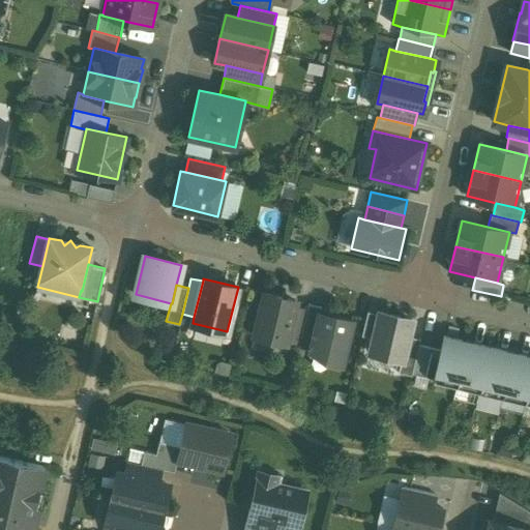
[(296,301),(265,294),(262,306),(258,305),(255,319),(259,320),(255,335),(286,344),(287,341),(295,306),(296,301)]
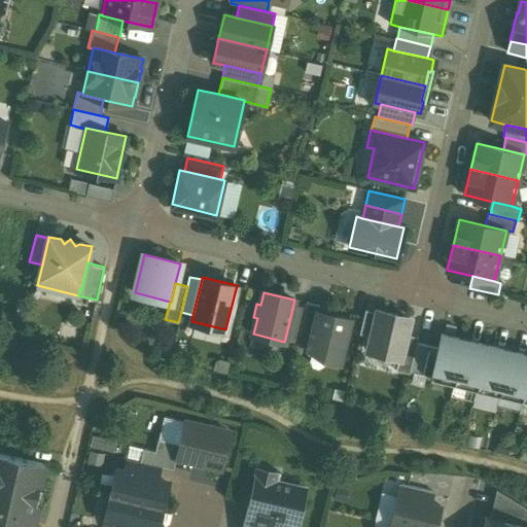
[(319,305),(307,302),(300,332),(311,335),(317,311),(318,311),(319,305)]
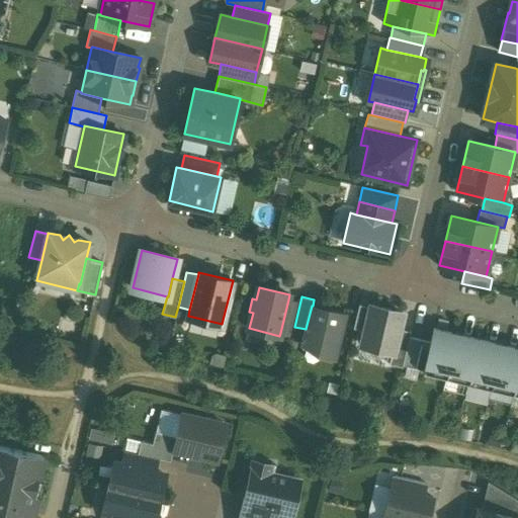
[(299,301),(288,299),(280,333),(291,336),(294,327),(299,301)]
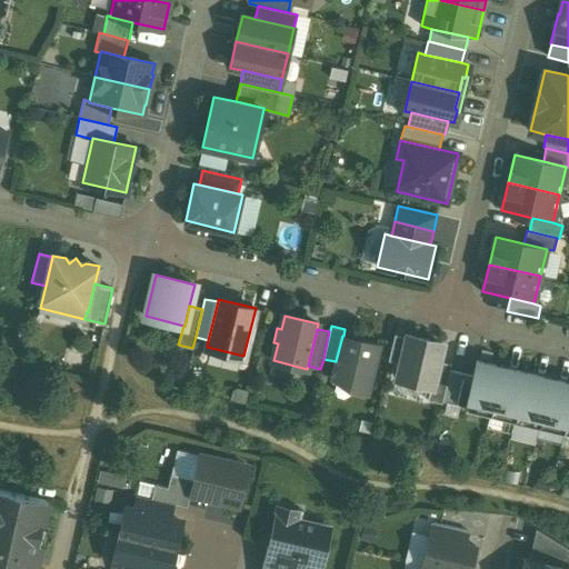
[(407,338),(395,335),(388,360),(401,363),(407,338)]
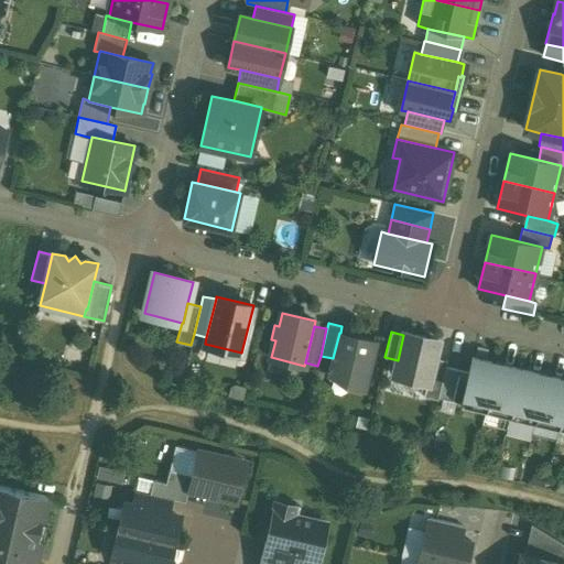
[(340,333),(339,333),(333,358),(329,372),(349,377),(347,384),(364,388),(375,340),(340,333)]
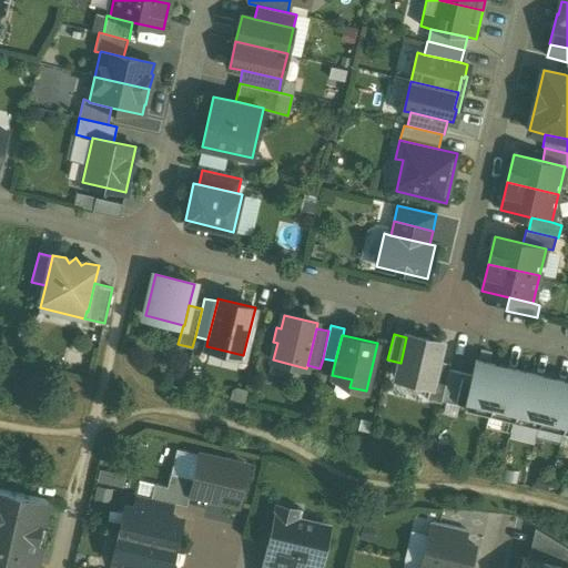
[(442,343),(407,335),(406,337),(401,363),(397,378),(429,386),(432,386),(437,361),(442,343)]
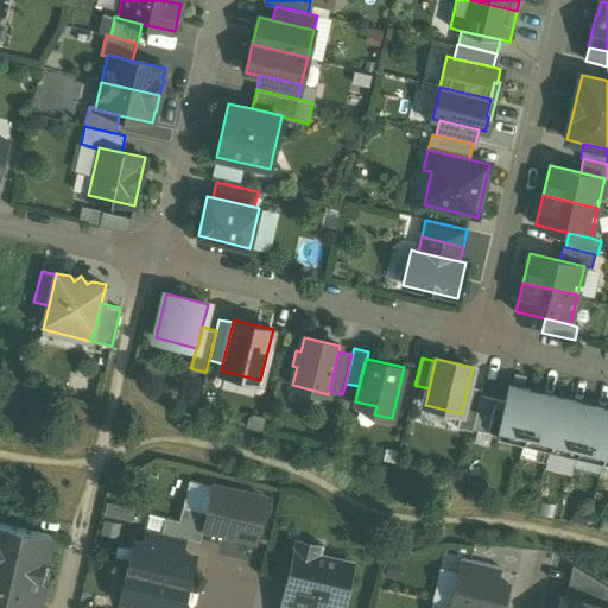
[(482,390),(468,386),(462,413),(460,413),(457,428),(473,431),(473,429),(481,396),(482,390)]
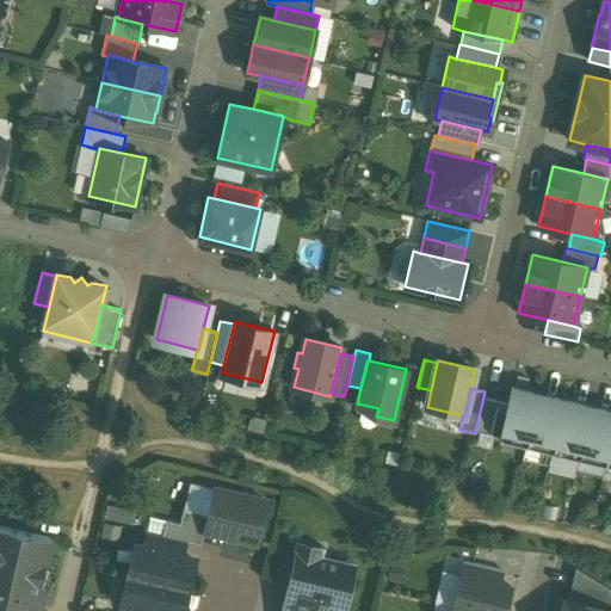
[(538,394),(511,388),(507,403),(499,436),(499,438),(526,445),(538,394)]
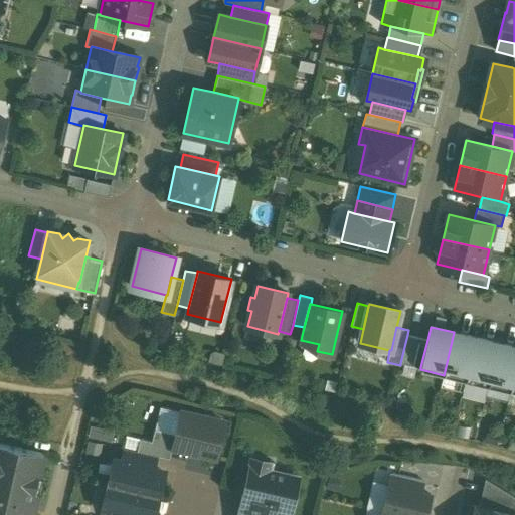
[(476,337),(454,332),(444,375),(466,380),(476,337)]
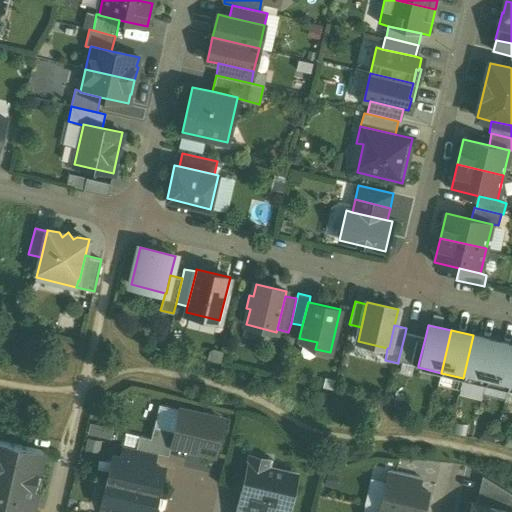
[(405,333),(398,361),(418,365),(425,338),(405,333)]
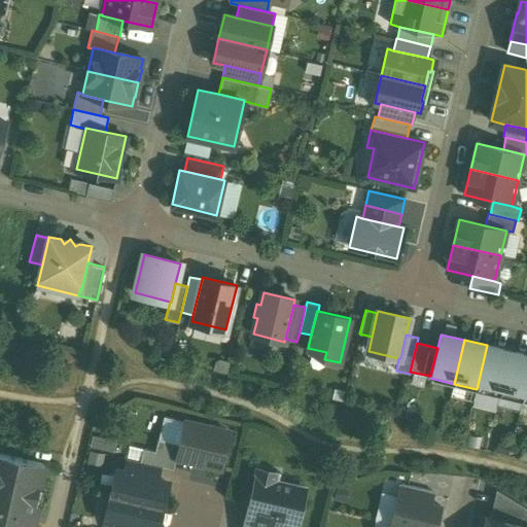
[(510,351),(487,345),(477,389),(499,394),(510,351)]
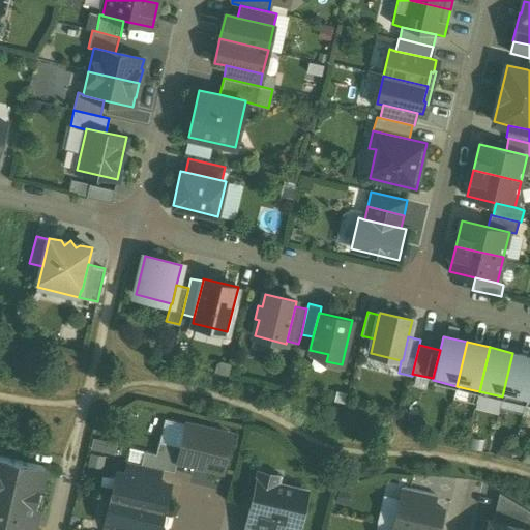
[(529,378),(529,356),(512,353),(502,396),(524,403),(529,378)]
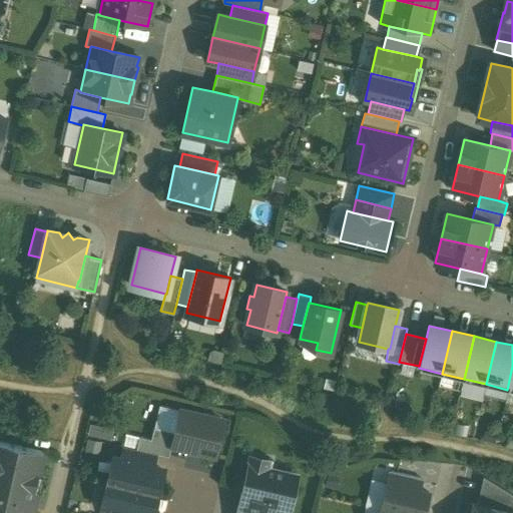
[(223,421),(179,410),(159,405),(154,428),(174,433),(171,445),(215,456),(223,421)]
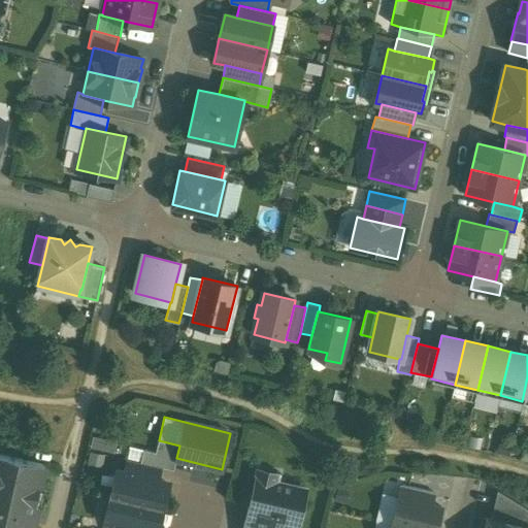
[(179,446),(159,440),(156,452),(143,450),(140,462),(162,467),(173,470),(176,458),(179,446)]
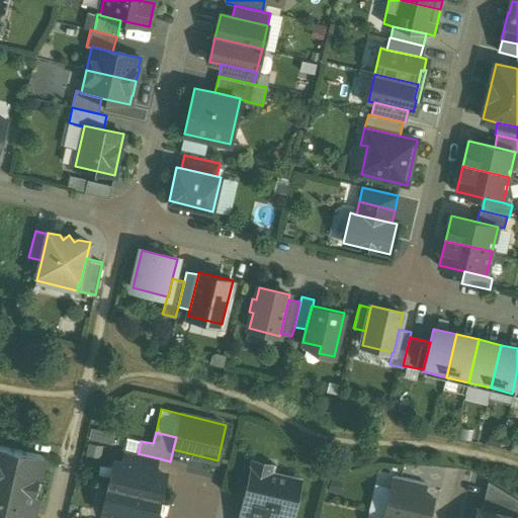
[(44,456),(0,445),(0,517),(30,517),(32,513),(27,512),(29,503),(34,504),(37,493),(35,492),(44,456)]
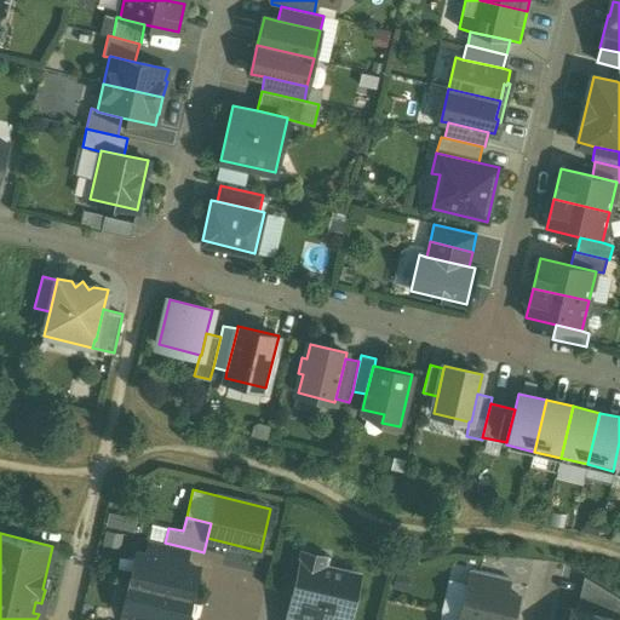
[(165,543),(148,539),(145,554),(187,563),(190,549),(165,543)]
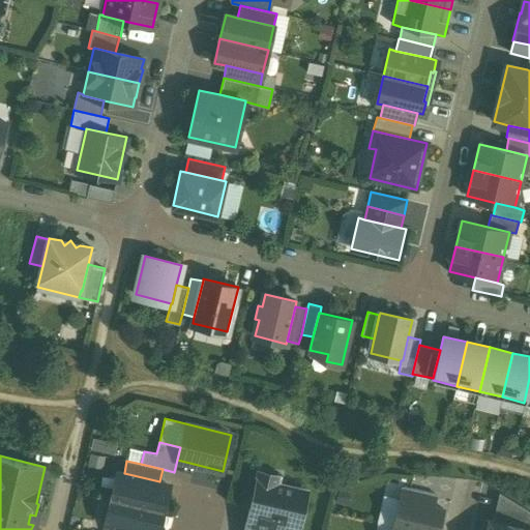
[(306,491),(278,483),(281,474),(258,469),(256,480),(258,480),(252,509),(251,511),(282,519),(299,523),(306,491)]
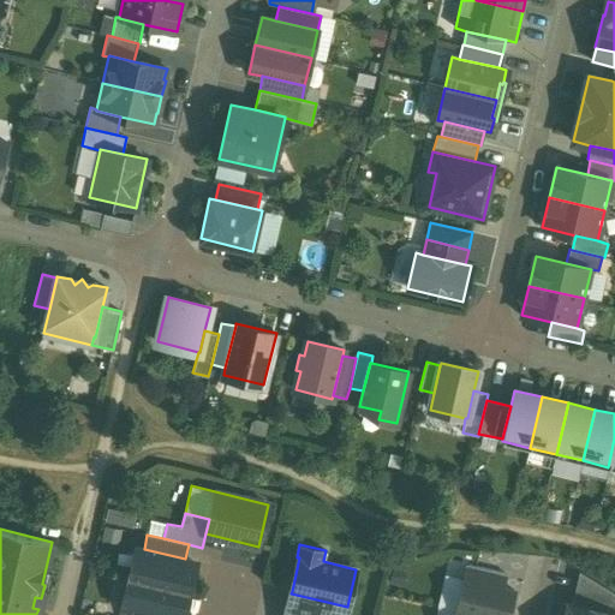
[(144,549),(137,547),(130,577),(187,591),(195,565),(191,560),(185,559),(144,549)]
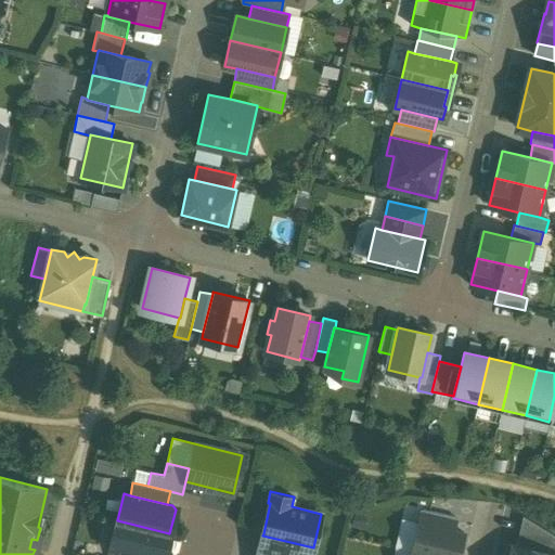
[(455,517),(422,510),(420,523),(453,530),(455,517)]
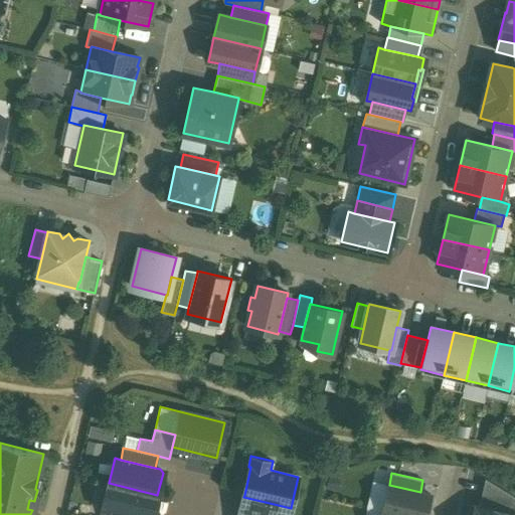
[(514,509),(514,497),(485,479),(479,506),(514,514),(514,509)]
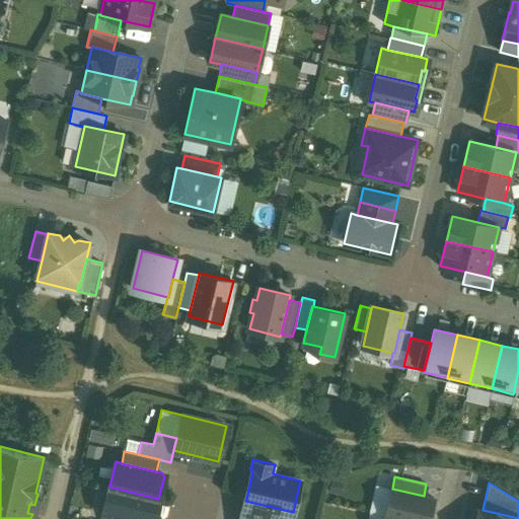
[(153,518),(158,499),(109,487),(103,513),(108,514),(129,518),(153,518)]
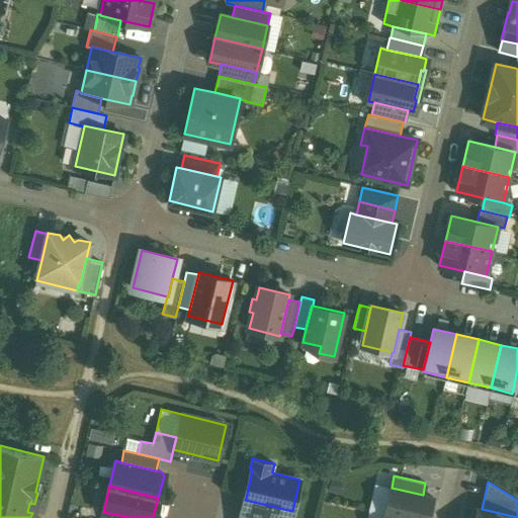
[(423,495),(392,488),(384,515),(398,517),(427,517),(433,498),(423,495)]
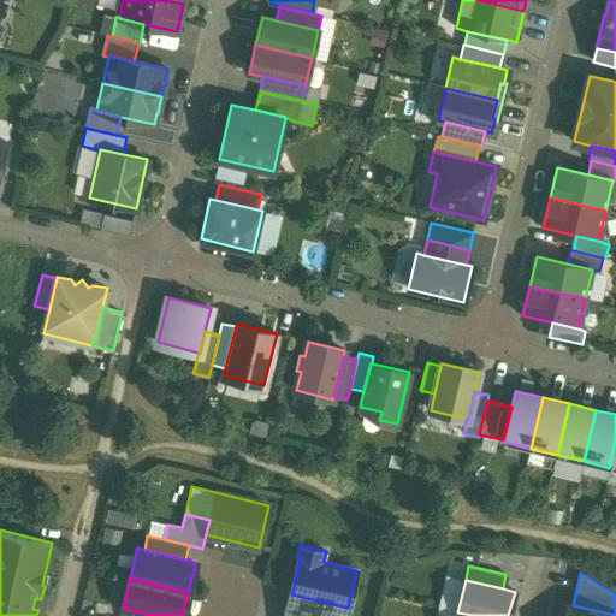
[(324,615),(327,603),(291,594),(292,592),(289,592),(283,615),(324,615)]
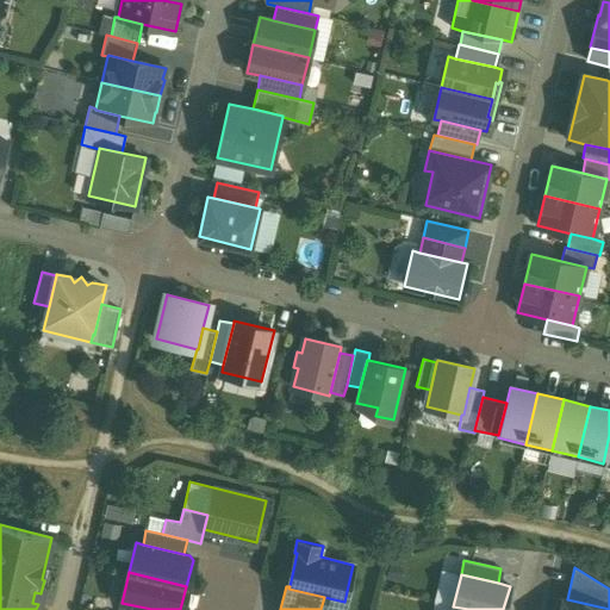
[(567,599),(562,598),(559,609),(609,609),(567,599)]
